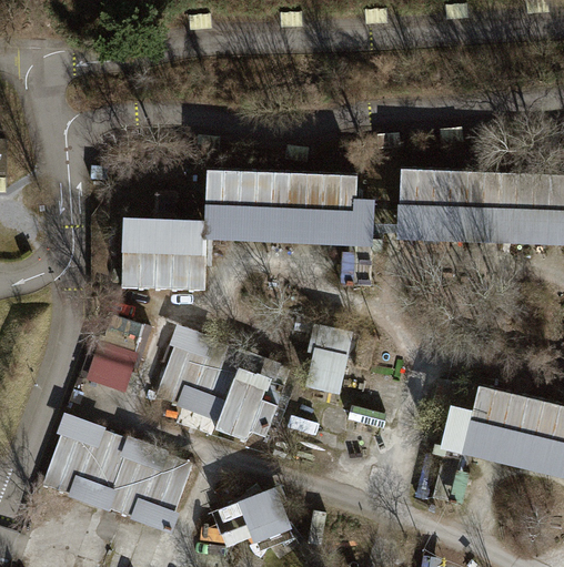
[(474,2),(452,4),(453,18),(476,17),(474,2)]
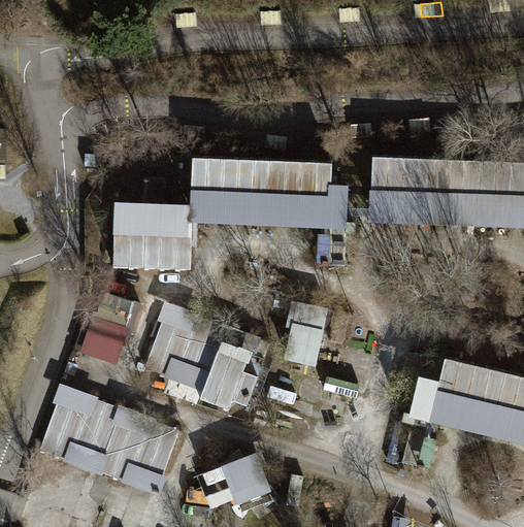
[(366,7),(346,7),(347,21),(366,21),(366,7)]
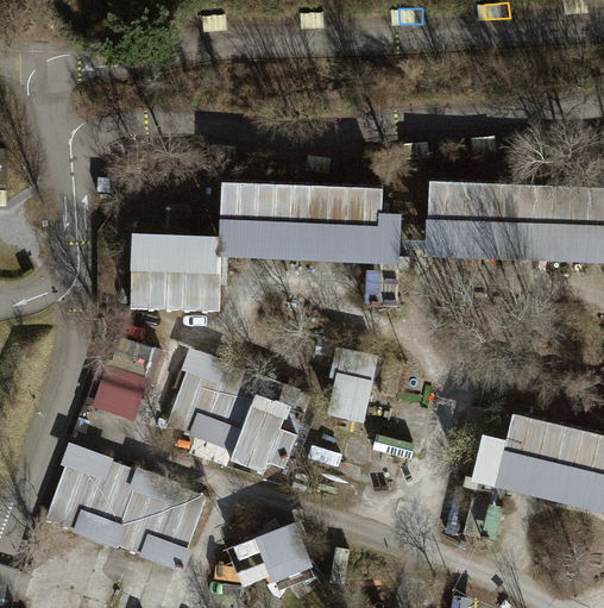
[(331,11),(307,11),(307,26),(331,25),(331,11)]
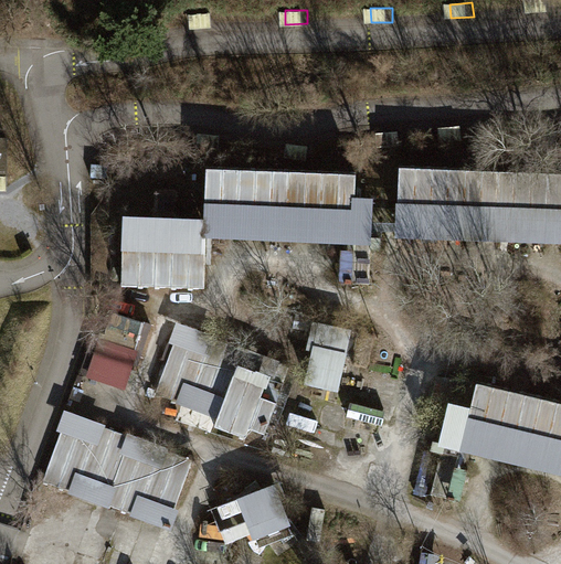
[(215,11),(194,13),(196,28),(217,25),(215,11)]
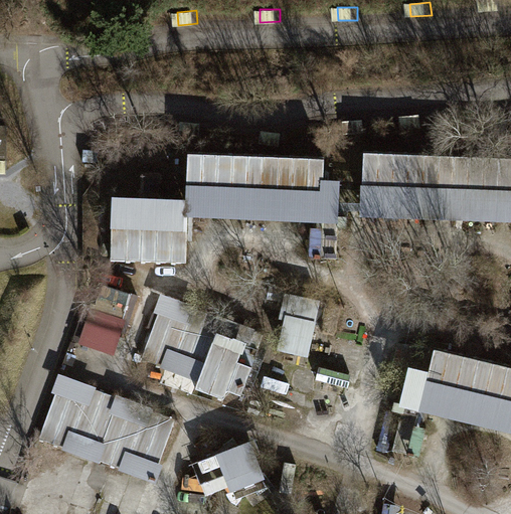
[(427,128),(424,114),(405,117),(407,130),(427,128)]
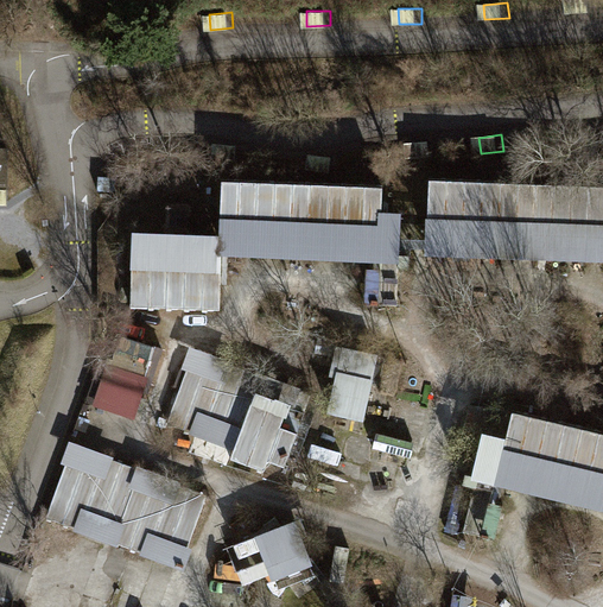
[(435,141),(411,143),(412,159),(436,158),(435,141)]
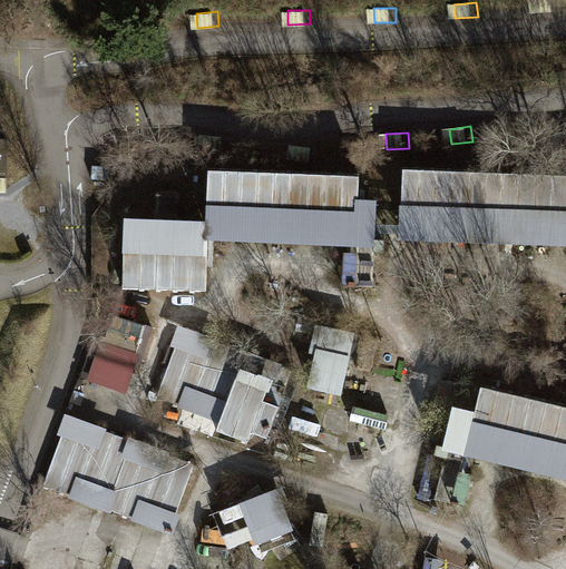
[(18,145),(0,144),(0,184),(18,184),(18,145)]
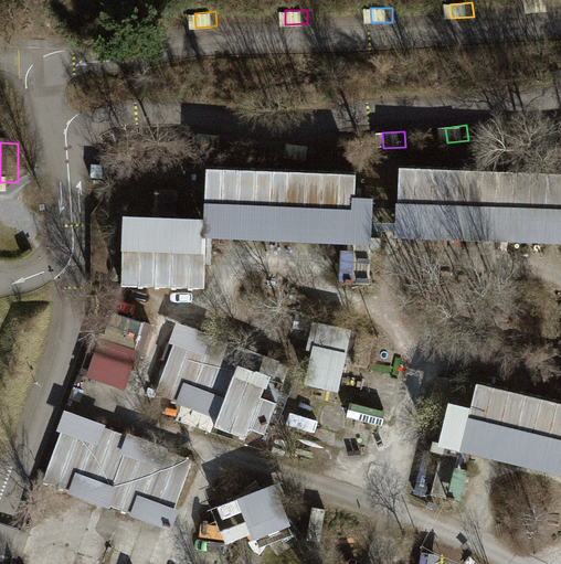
[(292,144),(290,156),(313,158),(314,146),(292,144)]
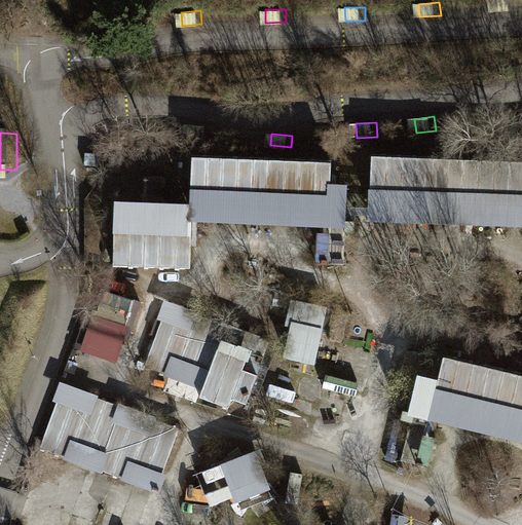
[(331,162),(191,157),(189,209),(329,214),(330,184),(331,162)]
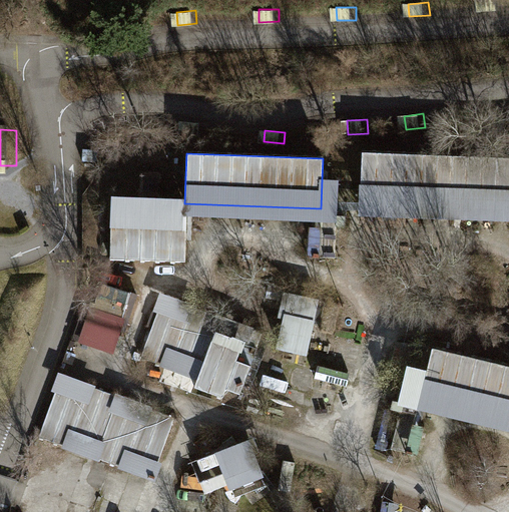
[(508,159),(367,154),(364,220),(508,225),(508,159)]
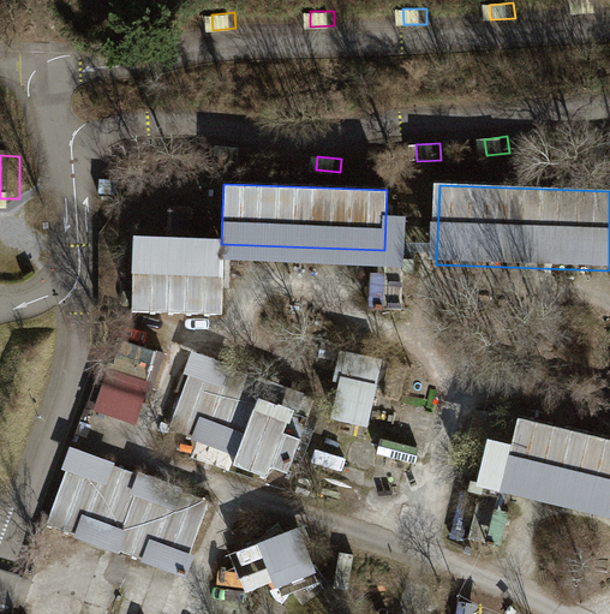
[(410,215),(386,215),(384,250),(384,261),(407,262),(410,215)]
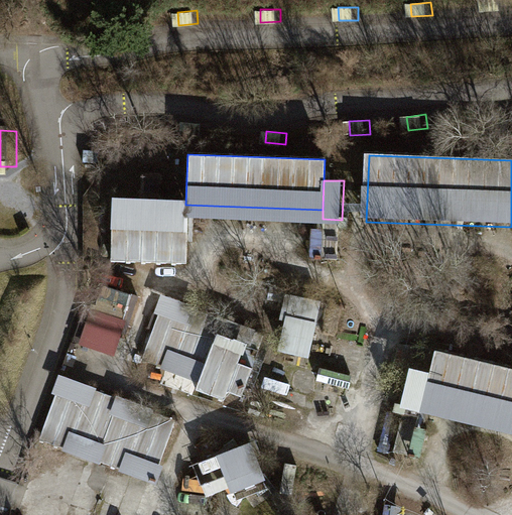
[(185,263),(187,213),(112,211),(110,260),(185,263)]
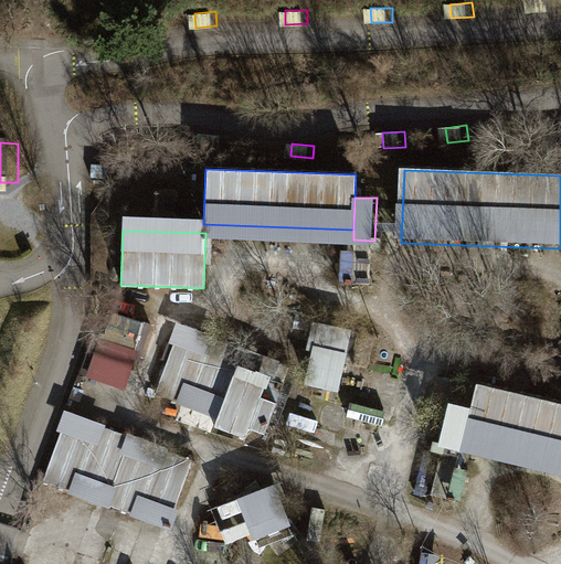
[(380,249),(380,241),(374,241),(353,240),(352,284),(369,284),(370,249),(380,249)]
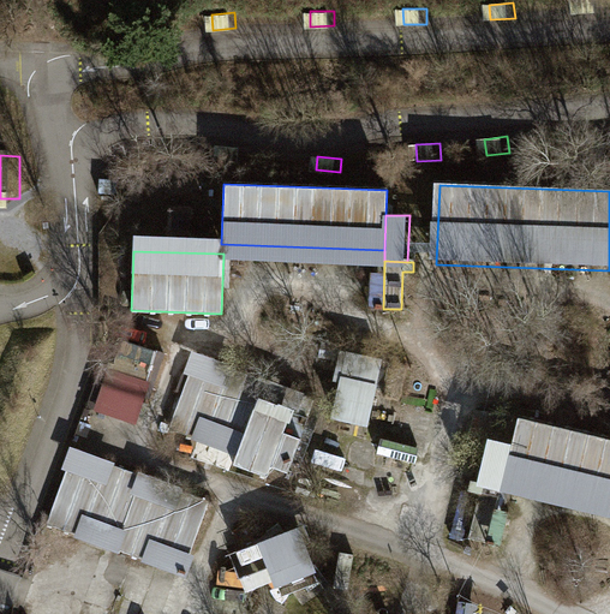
[(135,421),(147,383),(156,351),(121,340),(112,371),(106,370),(94,407),(135,421)]
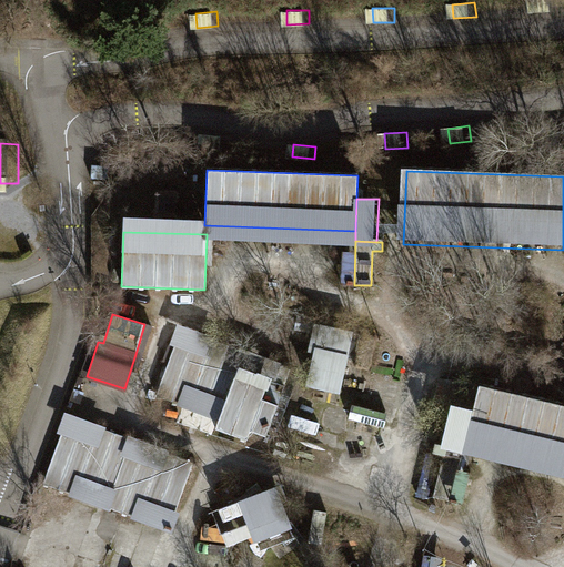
[(353,332),(320,325),(306,384),(340,392),(353,332)]
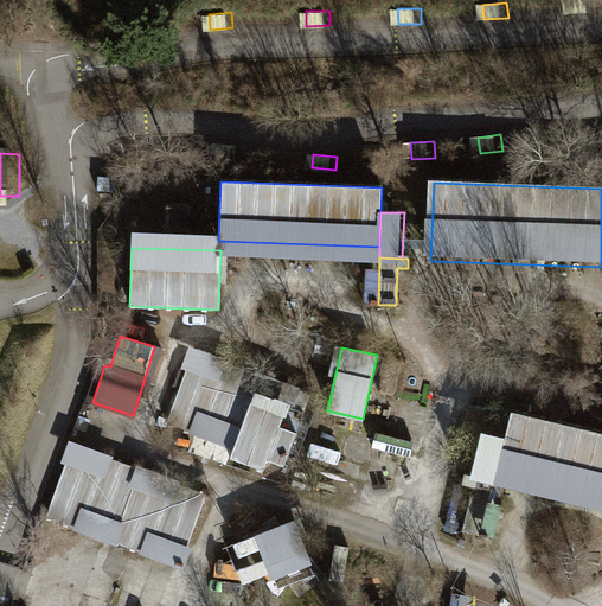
[(166,423),(283,467),(311,395),(226,364),(221,380),(187,368),(166,423)]
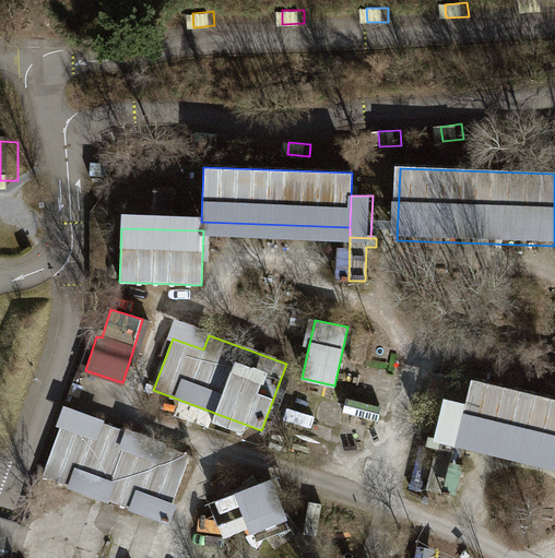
[(457,377),(448,376),(445,392),(452,394),(457,377)]
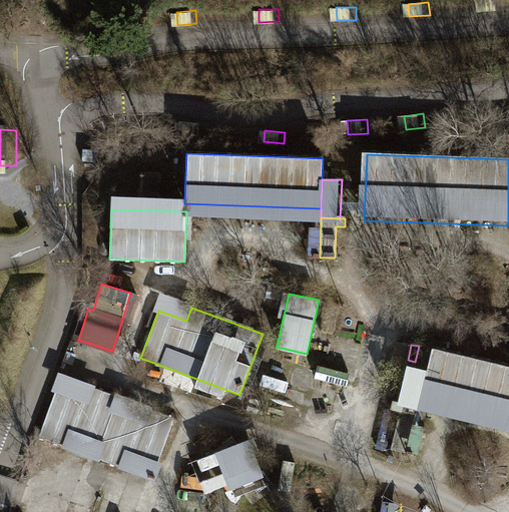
[(508,366),(432,348),(420,396),(508,417),(508,366)]
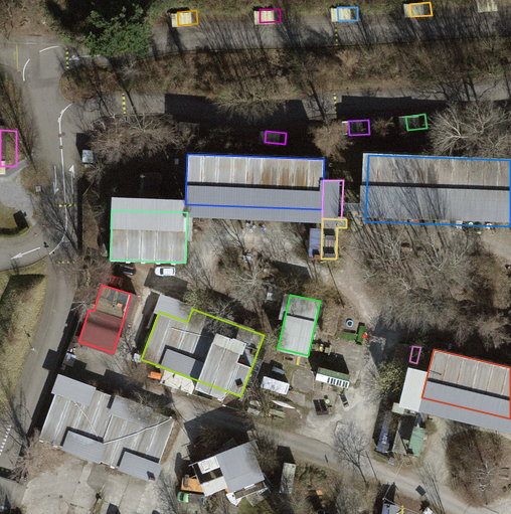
[(84,402),(56,391),(39,439),(124,471),(130,457),(158,467),(175,419),(90,388),(84,402)]
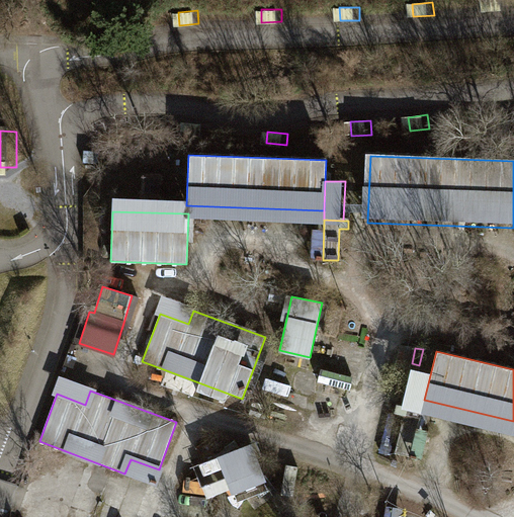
[(395,412),(404,415),(406,406),(397,404),(395,412)]
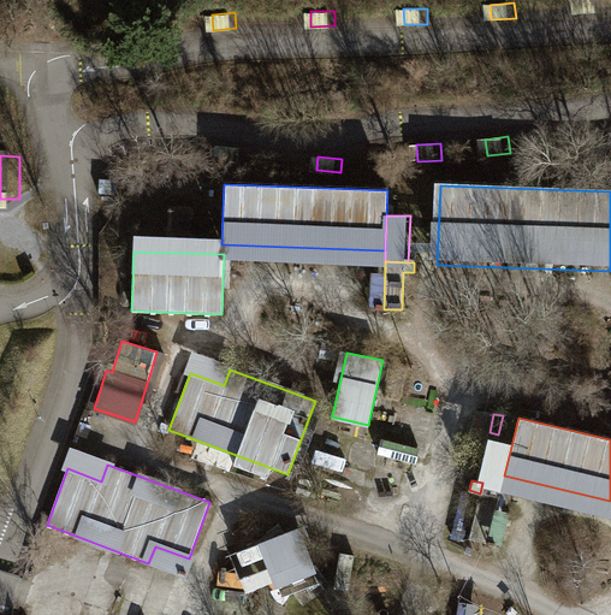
[(480,494),(469,539),(487,544),(498,497),(480,494)]
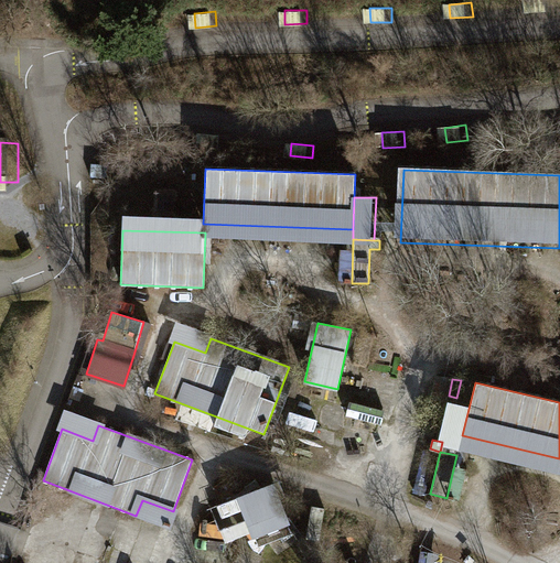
[(278,496),(284,494),(280,482),(260,488),(255,480),(248,484),(248,479),(227,482),(227,485),(224,480),(213,488),(224,502),(217,506),(222,518),(232,515),(237,523),(229,527),(200,522),(198,537),(224,540),(225,542),(246,534),(251,543),(262,536),(259,530),(270,524),(282,542),(293,534),(283,520),(288,518),(282,506),(278,496)]
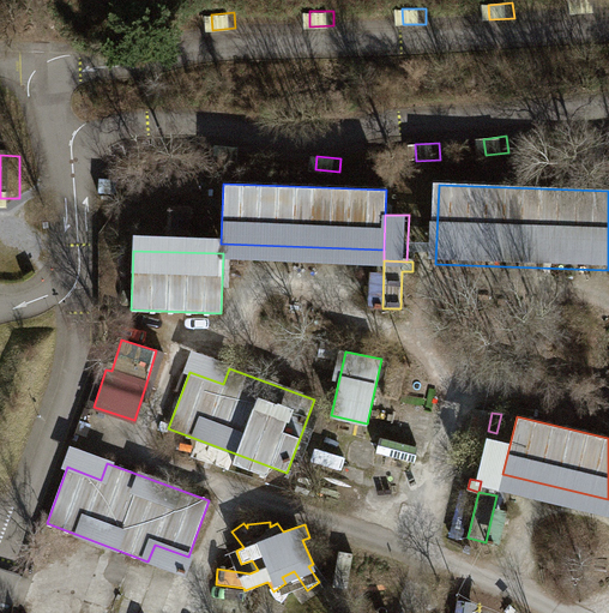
[(326,544),(314,553),(338,581),(349,571),(326,544)]
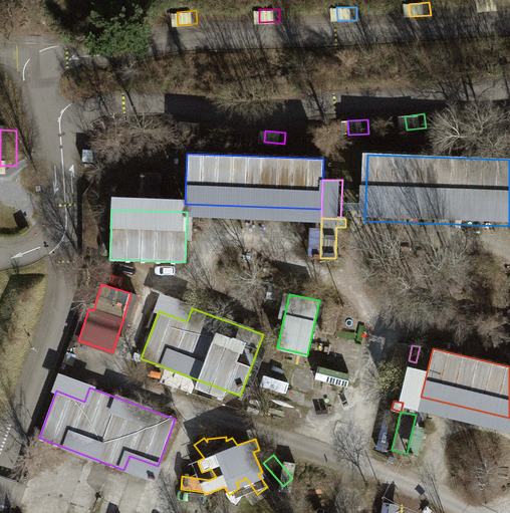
[(393,512),(395,504),(383,502),(380,512),(393,512)]
